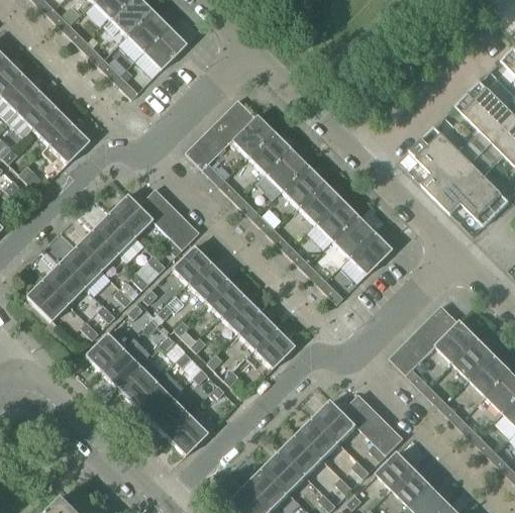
[(36,4),(47,15),(54,9),(44,0),(40,0),(36,4)]
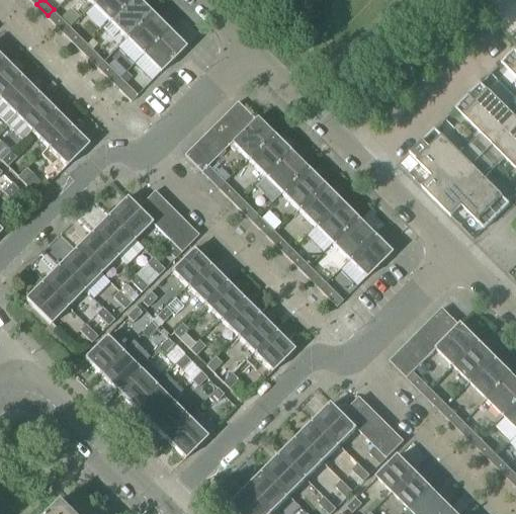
[(97,0),(94,4),(110,20),(130,0),(97,0)]
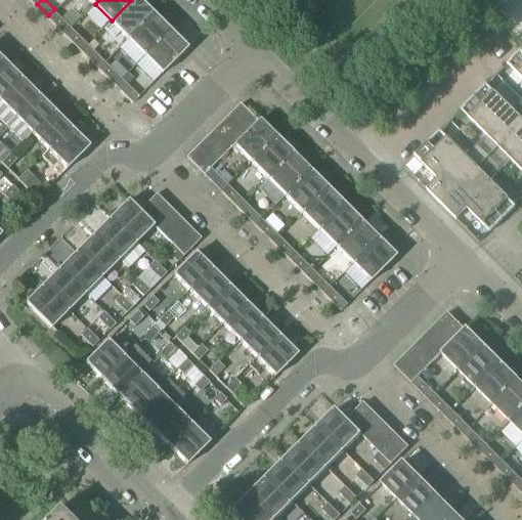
[(131,0),(112,20),(129,37),(155,12),(142,0),(131,0)]
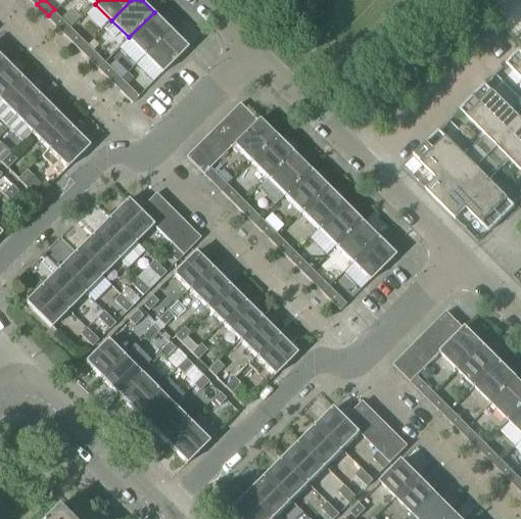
[(129,37),(145,54),(171,29),(154,12),(129,37)]
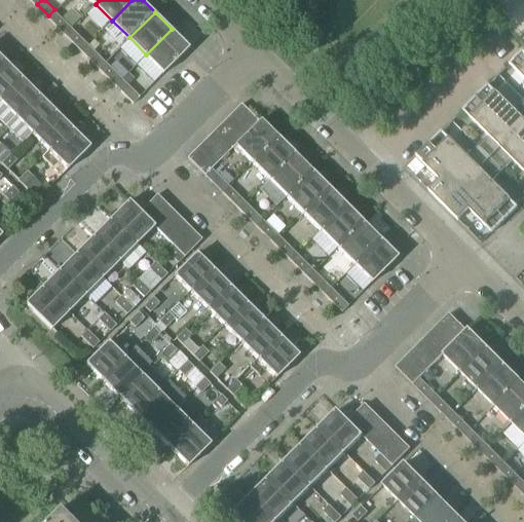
[(53,21),(66,33),(72,27),(60,14),(53,21)]
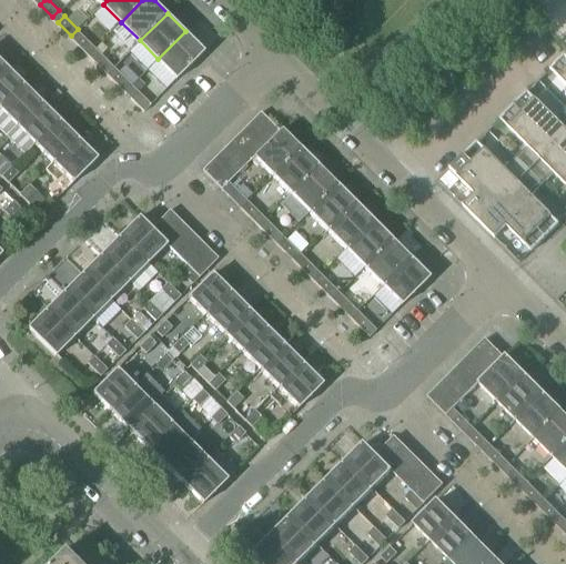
[(185,31),(158,59),(177,78),(204,50),(185,31)]
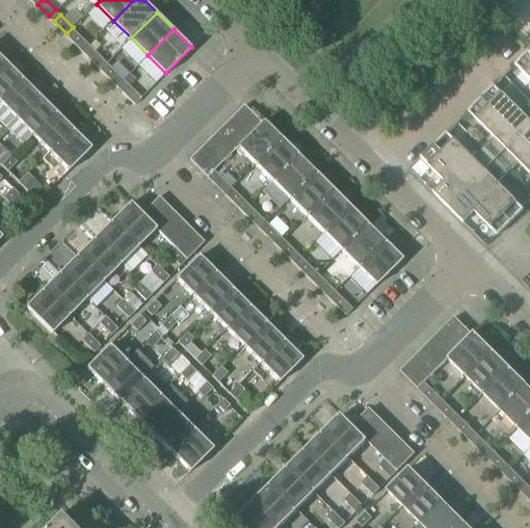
[(72,38),(83,51),(90,45),(78,32),(72,38)]
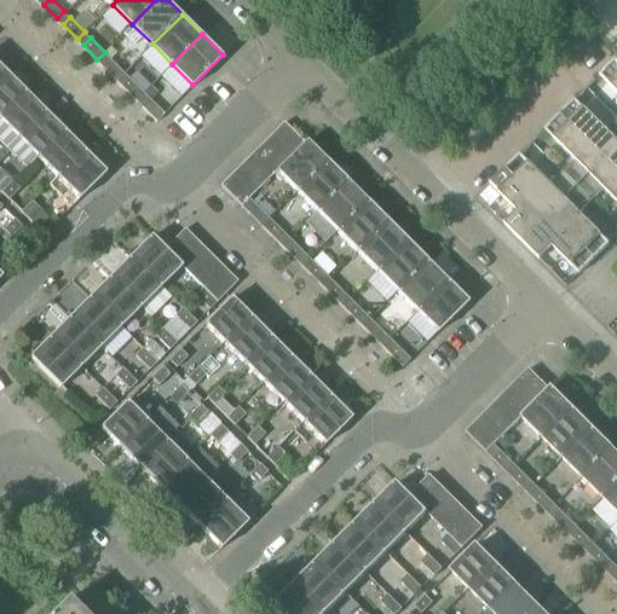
[(103,64),(117,79),(125,71),(110,57),(103,64)]
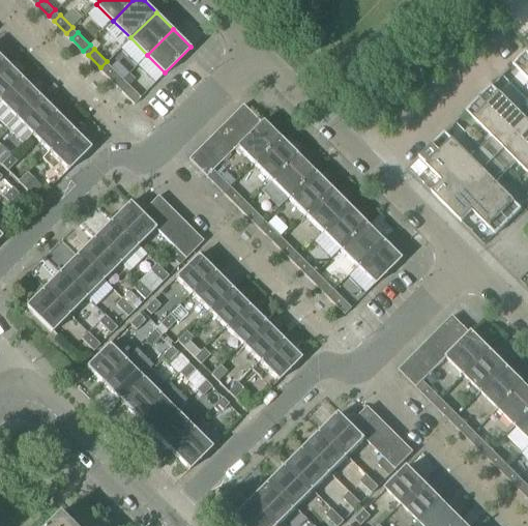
[(527,49),(515,62),(522,68),(527,75),(527,49)]
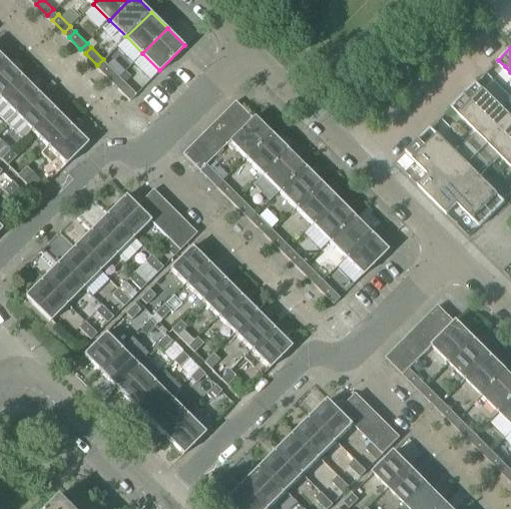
[(0,59),(0,92),(20,73),(3,56),(0,59)]
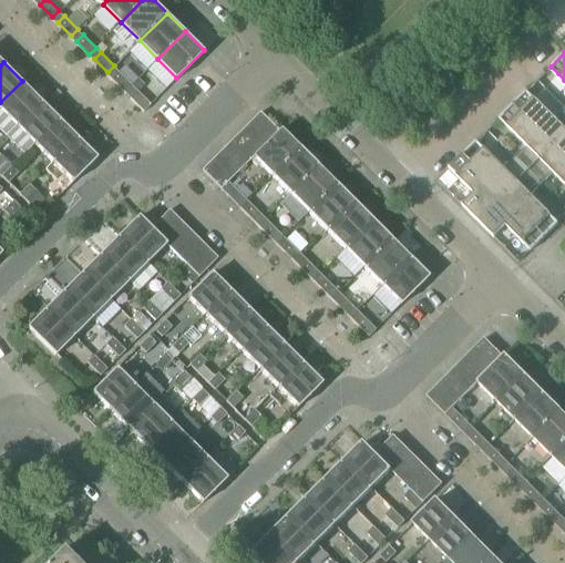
[(113,78),(125,91),(133,84),(120,71),(113,78)]
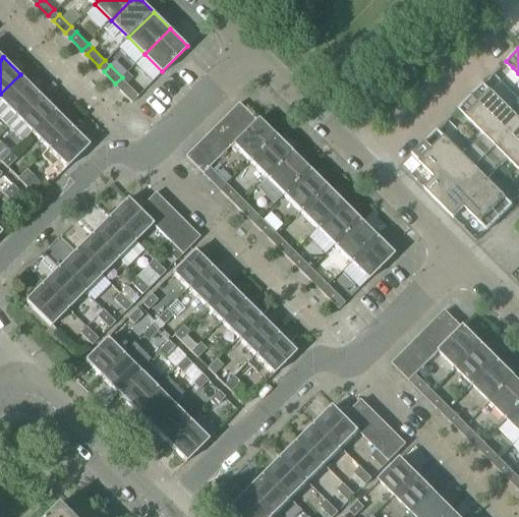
[(0,94),(0,98),(15,113),(37,91),(20,74),(0,94)]
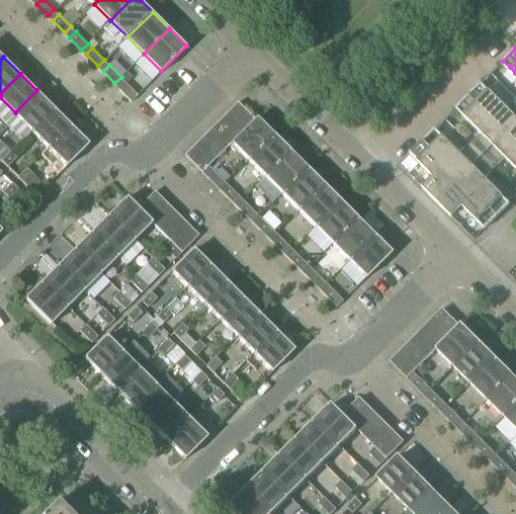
[(125,81),(119,87),(132,100),(138,93),(125,81)]
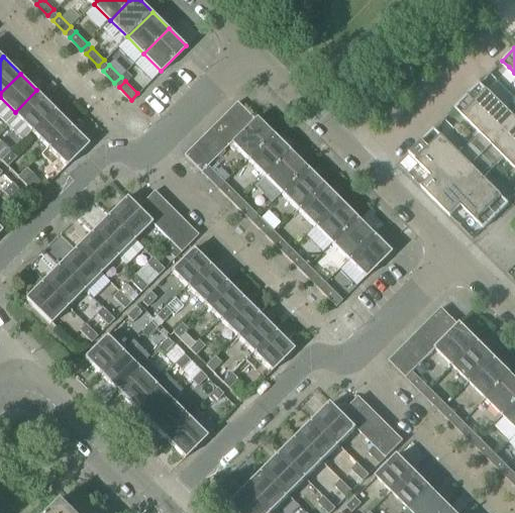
[(481,81),(469,93),(476,100),(506,130),(514,121),(514,98),(506,106),(488,88),(481,81)]
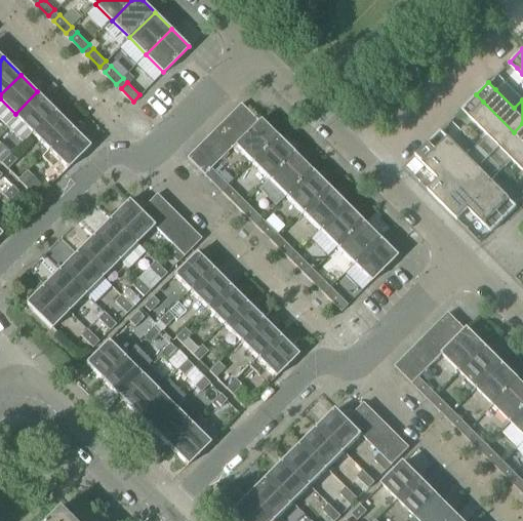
[(15,114),(32,130),(53,108),(37,91),(15,114)]
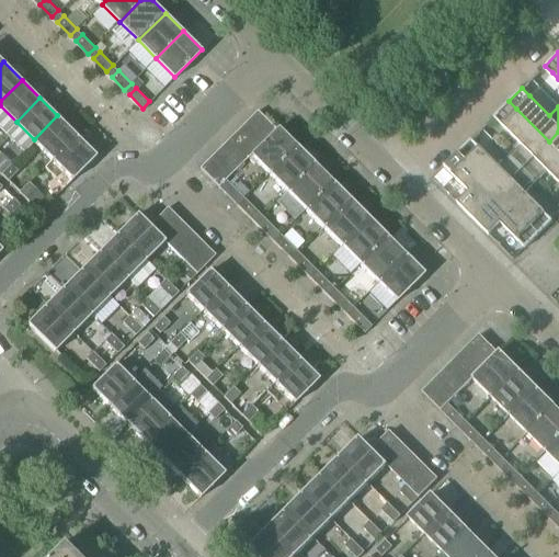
[(522,143),(511,154),(524,167),(535,156),(549,141),(516,109),(509,101),(495,115),(502,123),(522,143)]
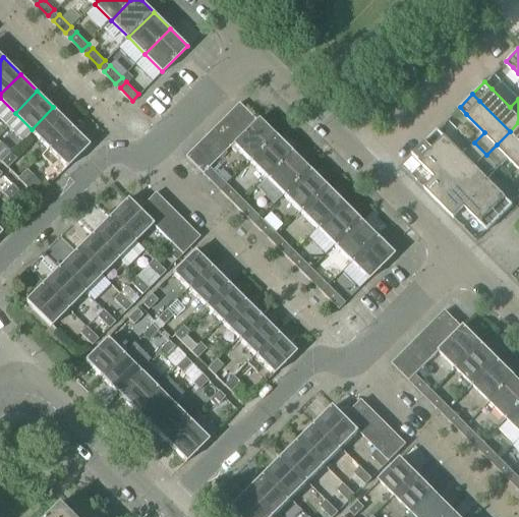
[(247,127),(256,118),(239,101),(231,110),(247,127)]
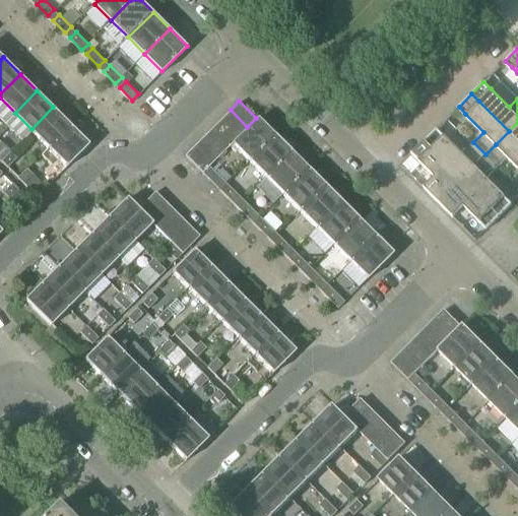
[(31,129),(49,146),(70,124),(53,107),(31,129)]
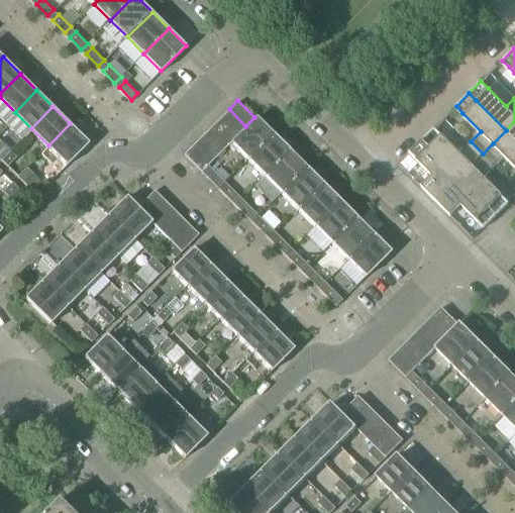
[(220,118),(237,134),(245,126),(229,109),(220,118)]
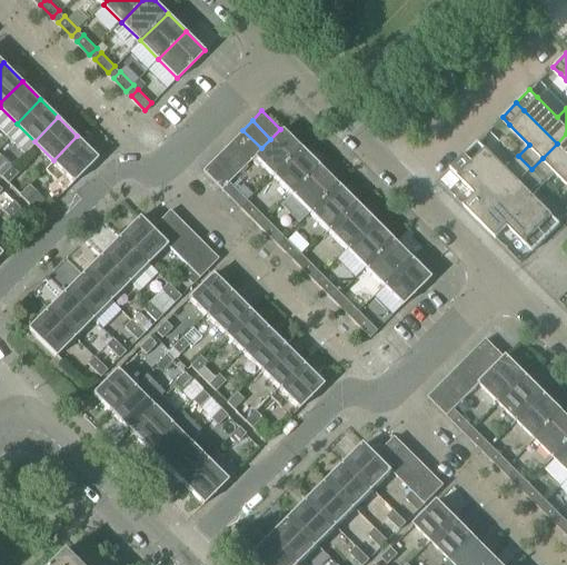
[(255,155),(274,175),(301,146),(282,128),(280,129),(270,139),(261,148),(255,155)]
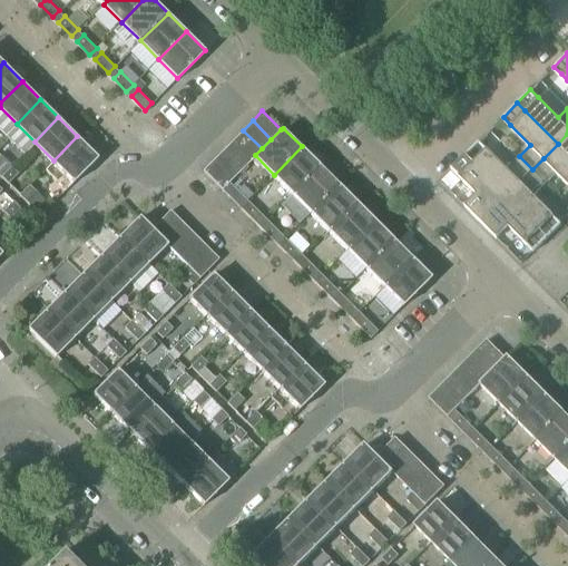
[(252,158),(255,155),(262,148),(243,130),(233,139),(252,158)]
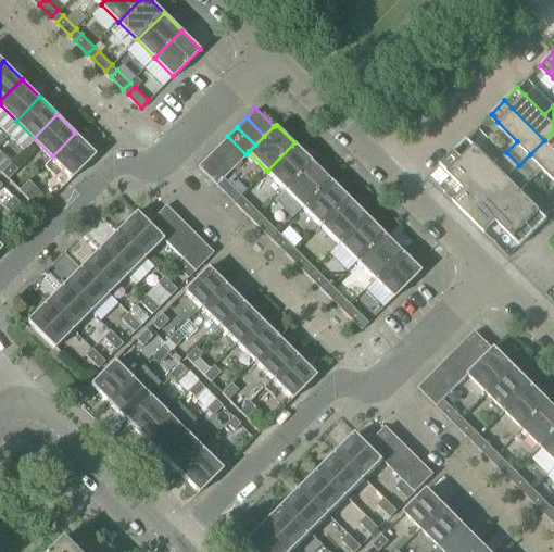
[(553,130),(544,140),(553,150),(553,130)]
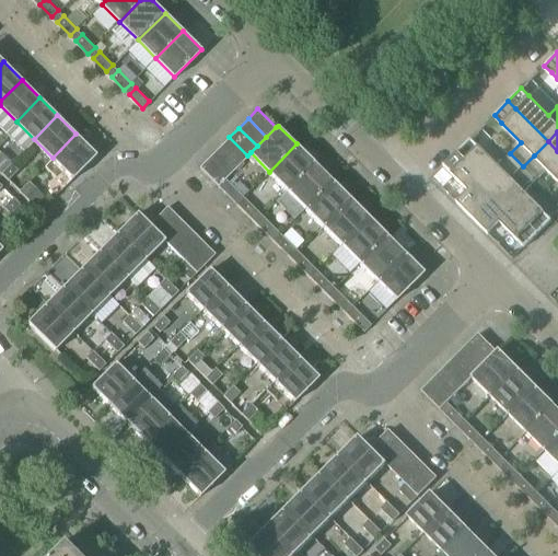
[(76,134),(53,158),(72,177),(96,154),(76,134)]
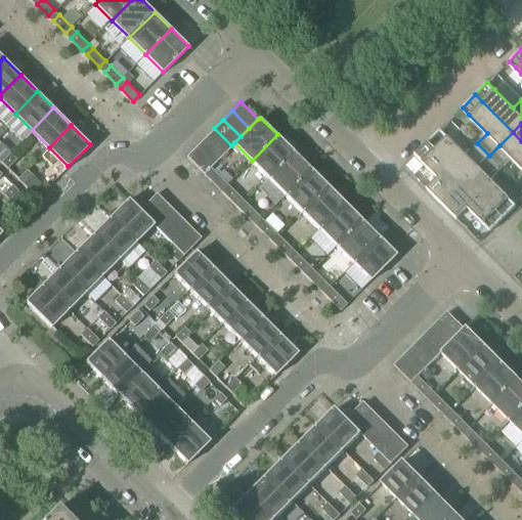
[(222,155),(231,145),(214,128),(205,137),(222,155)]
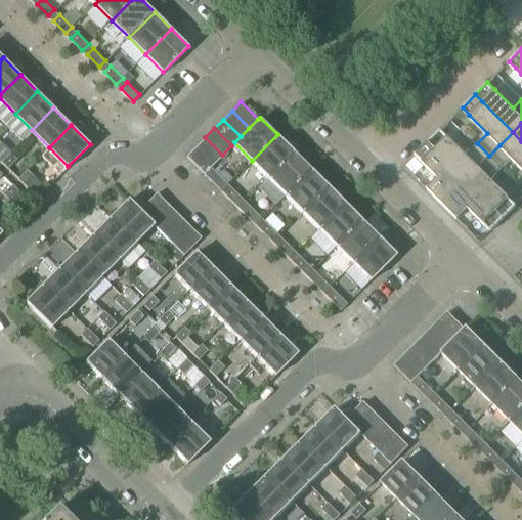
[(441,128),(429,141),(435,147),(466,178),(479,166),(489,156),(477,143),(467,154),(448,135),(441,128)]
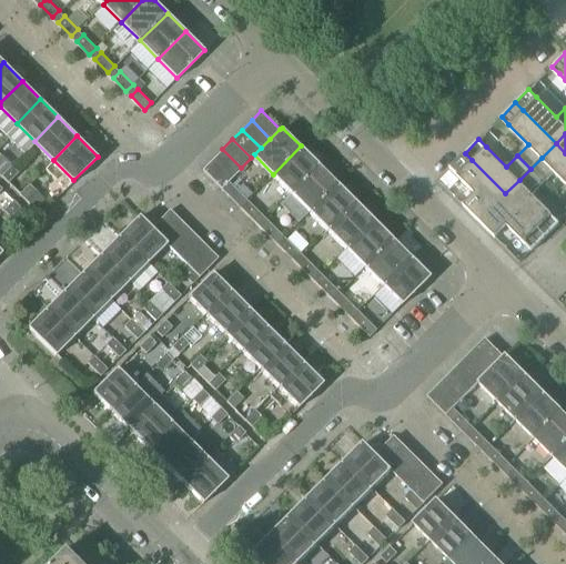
[(542,158),(531,169),(544,182),(555,171),(565,181),(565,153),(556,143),(542,158)]
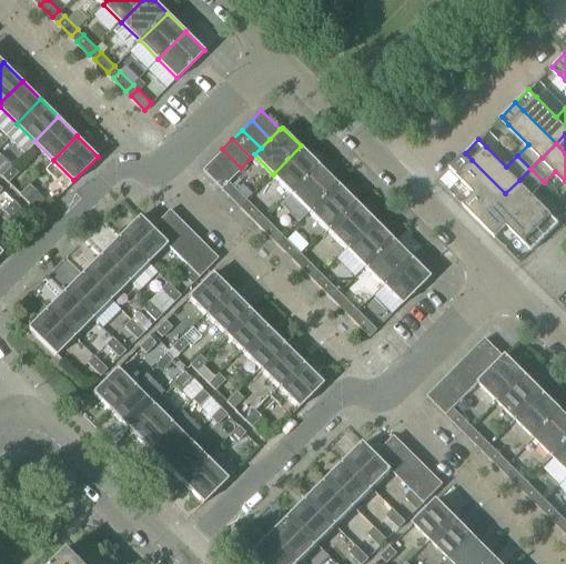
[(273,174),(292,192),(320,164),(301,145),(273,174)]
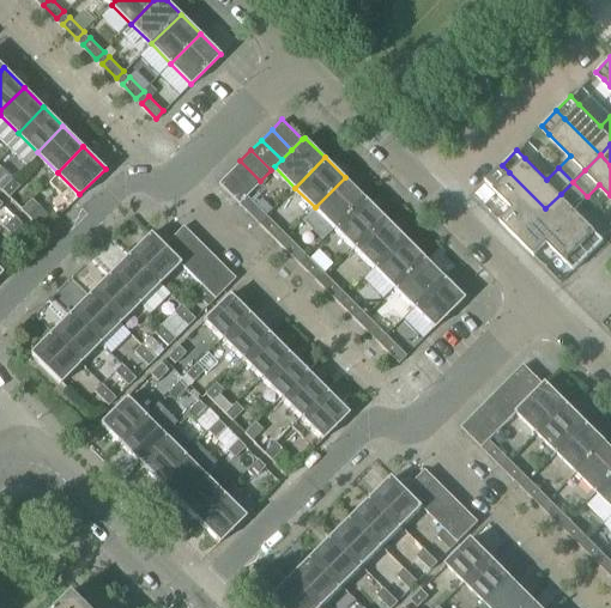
[(249,190),(260,181),(240,160),(230,171),(249,190)]
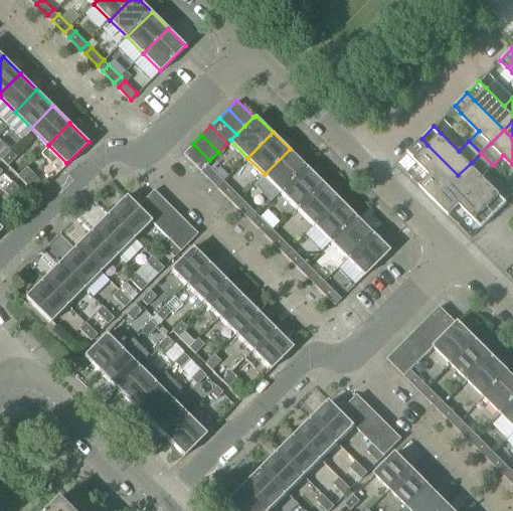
[(420,184),(435,198),(458,175),(428,145),(421,139),(408,151),(415,158),(432,173),(420,184)]
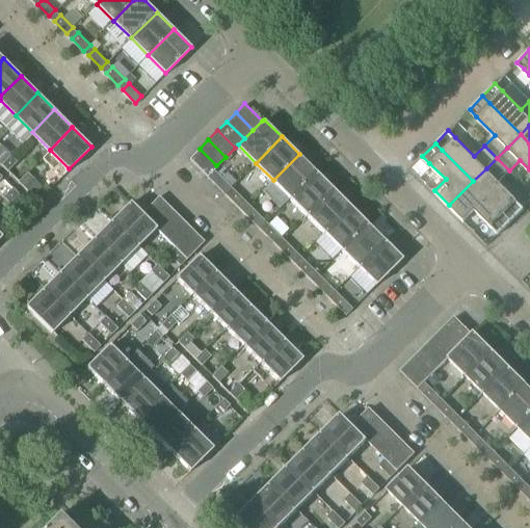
[(208,175),(216,165),(200,149),(190,157),(208,175)]
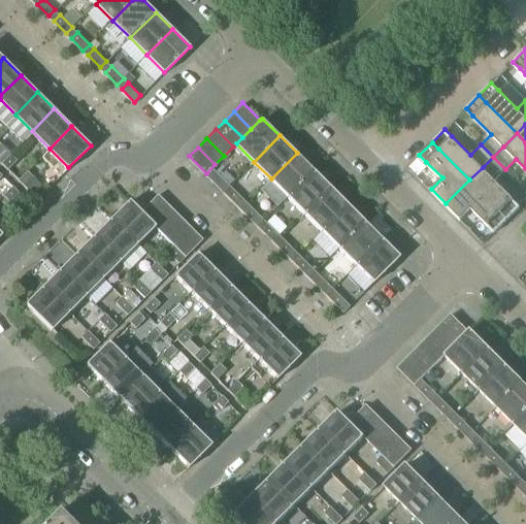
[(1,162),(8,168),(18,159),(10,153),(1,162)]
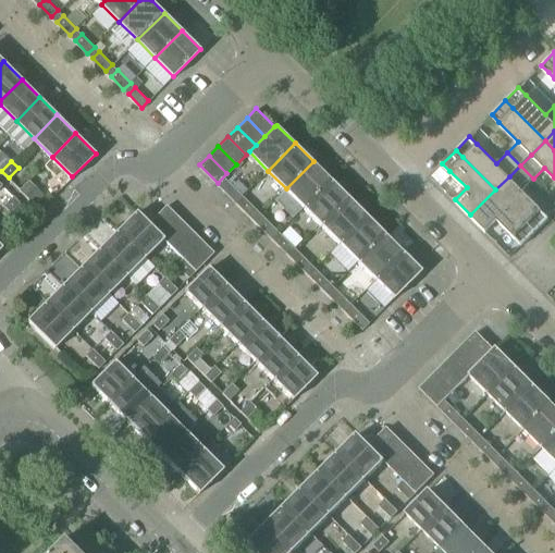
[(286,188),(304,207),(331,180),(313,161),(286,188)]
